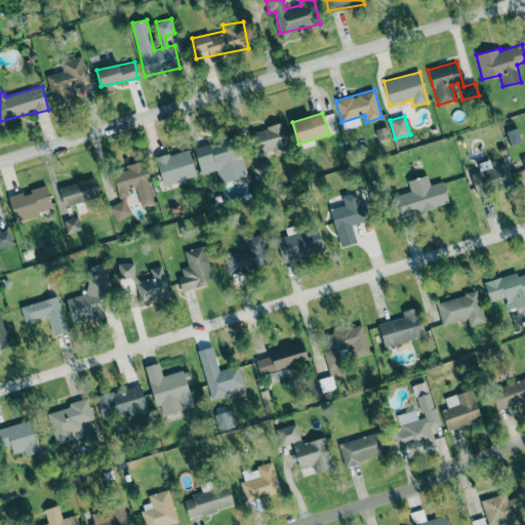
[(256,157),(289,150),(283,123),(249,131),(256,157)]
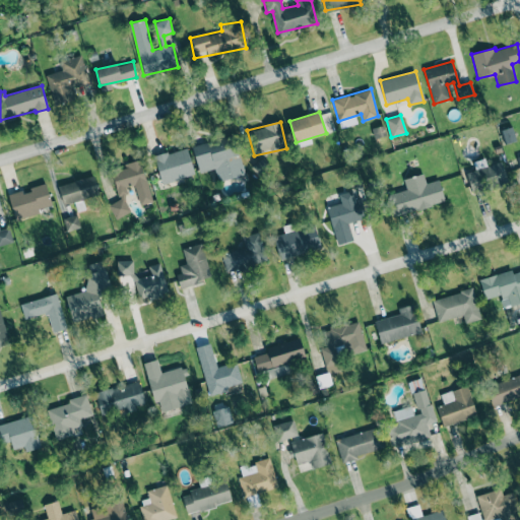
[(386,135),(383,126),(372,129),(375,138),(386,135)]
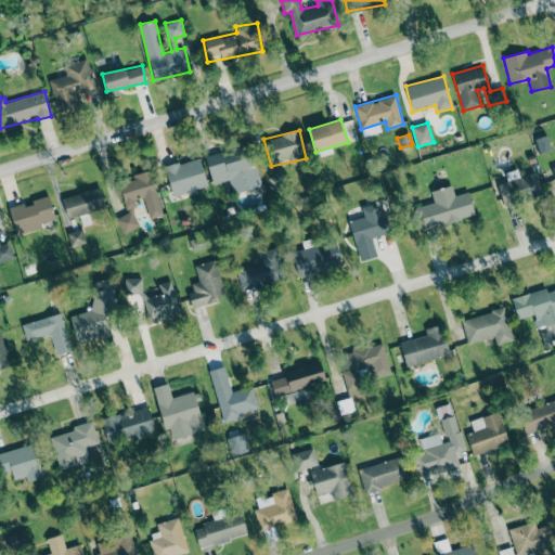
[(550,151),(545,136),(533,139),(538,154),(550,151)]
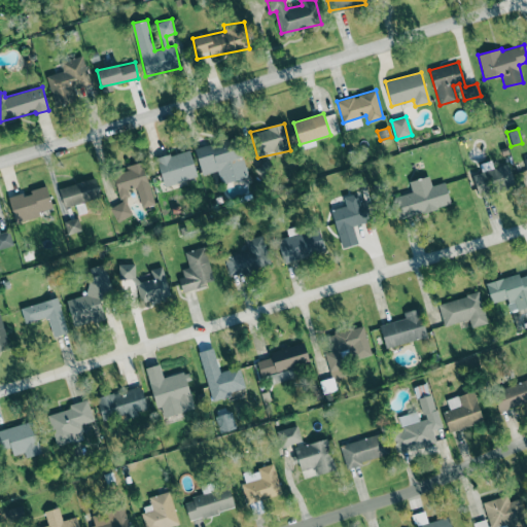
[(247,176),(236,136),(194,148),(202,176),(217,171),(221,183),(247,176)]
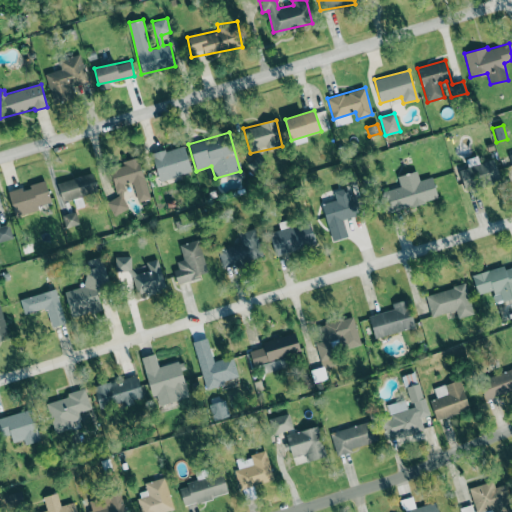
[(191,171),(183,145),(152,155),(160,181),(191,171)]
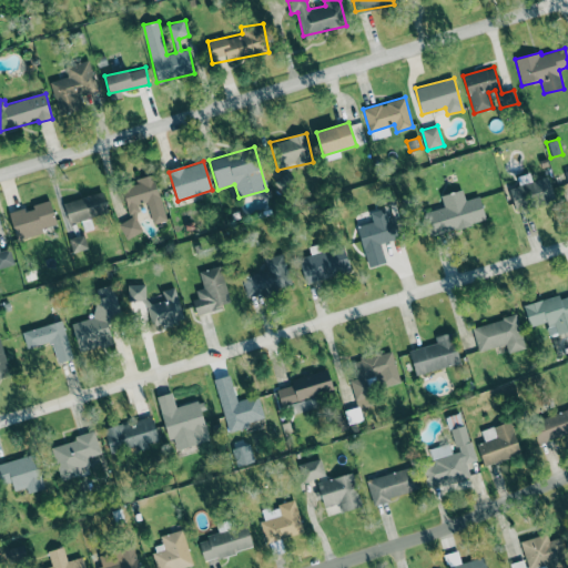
[(508,189),(516,212),(555,199),(547,175),(531,181),(528,173),(516,178),(519,185),(508,189)]
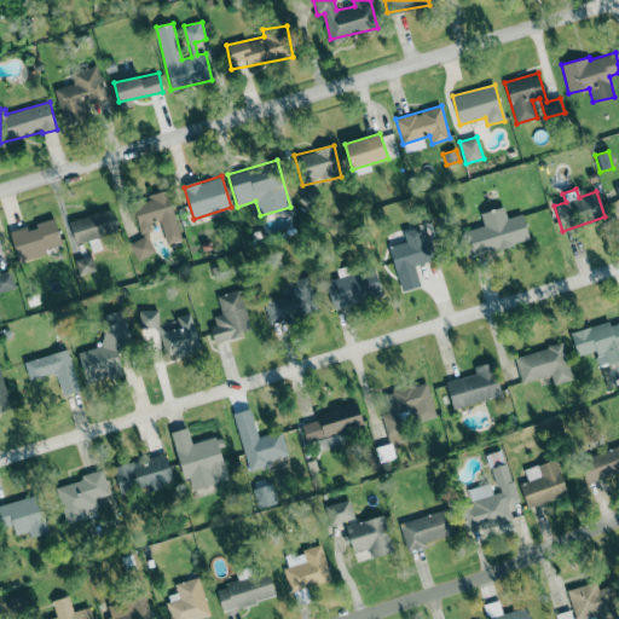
[(181,239),(167,191),(132,202),(142,238),(131,242),(136,260),(156,254),(146,224),(160,220),(167,244),(181,239)]
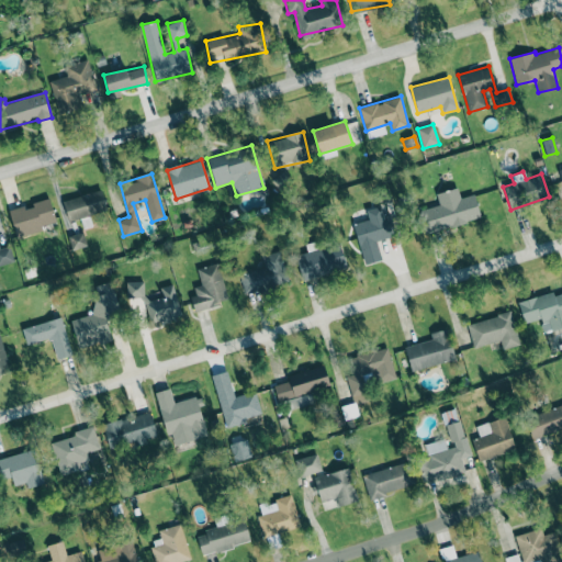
[(481,218),(474,194),(460,198),(457,188),(436,193),(439,205),(419,211),(425,233),(481,218)]
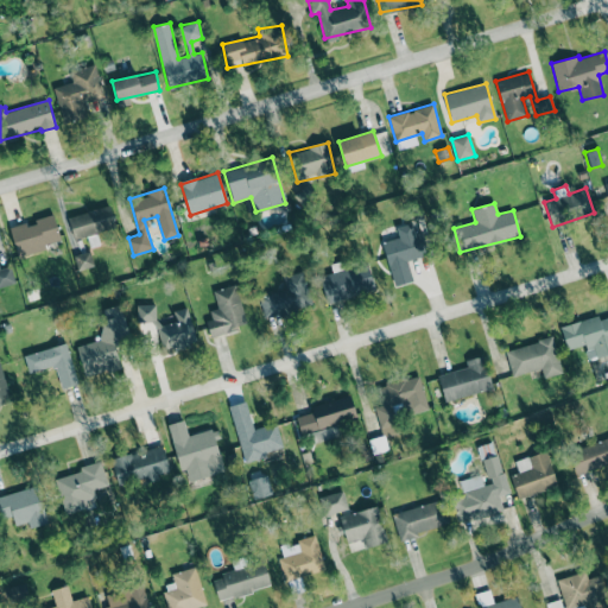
[(68,215),(74,239),(115,229),(111,206),(68,215)]
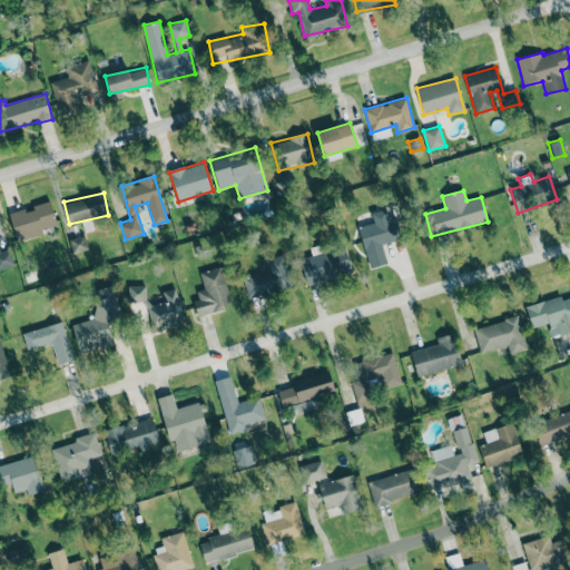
[(9,214),(16,239),(57,228),(50,202),(9,214)]
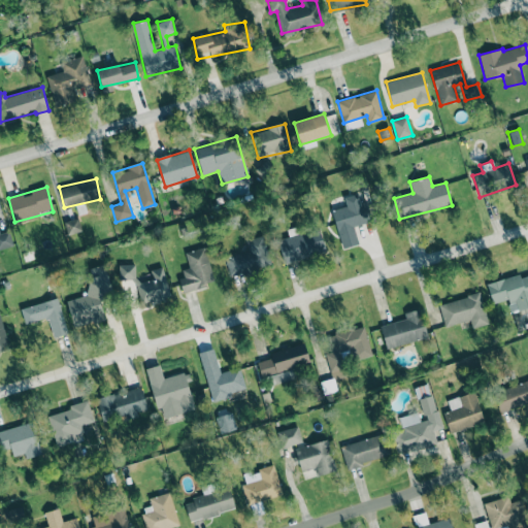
[(371,222),(366,200),(360,201),(358,193),(343,196),(347,206),(332,210),(341,249),(359,244),(354,226),(371,222)]
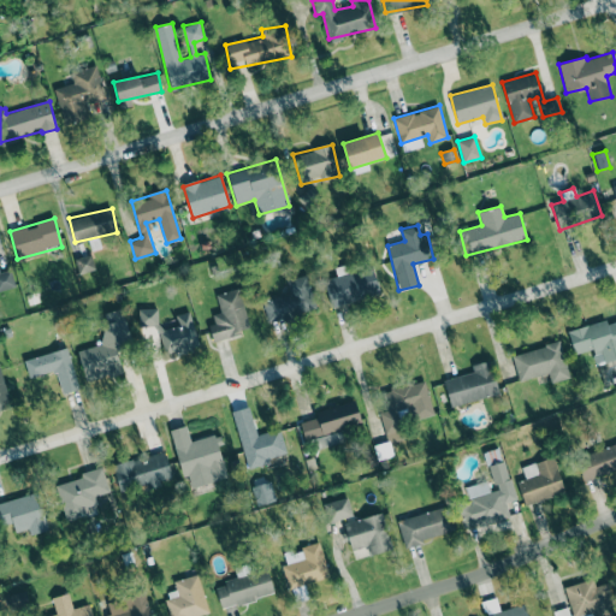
[(95,268),(90,254),(75,259),(78,273),(95,268)]
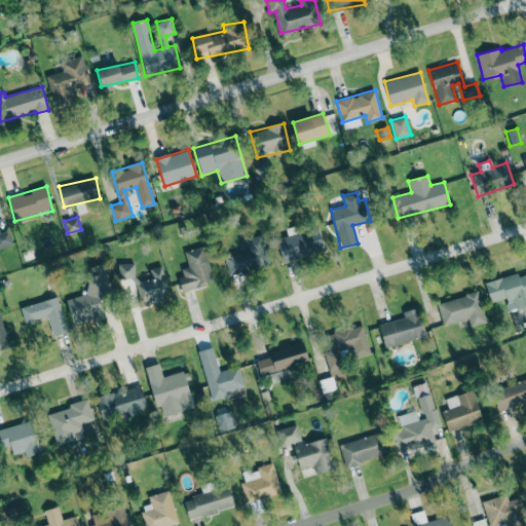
[(276,238),(282,261),(325,252),(318,228),(276,238)]
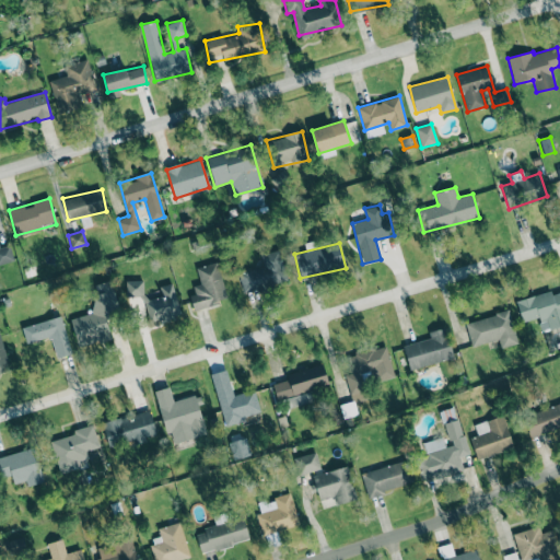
[(0,264),(14,261),(10,245),(0,247),(0,264)]
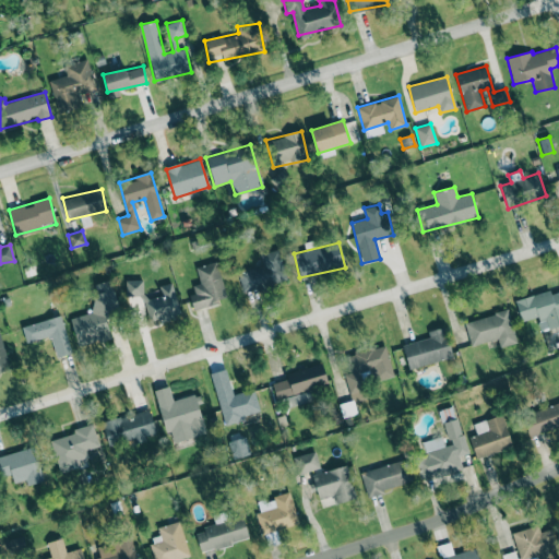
[(286,282),(278,249),(260,253),(263,266),(238,272),(242,292),(286,282)]
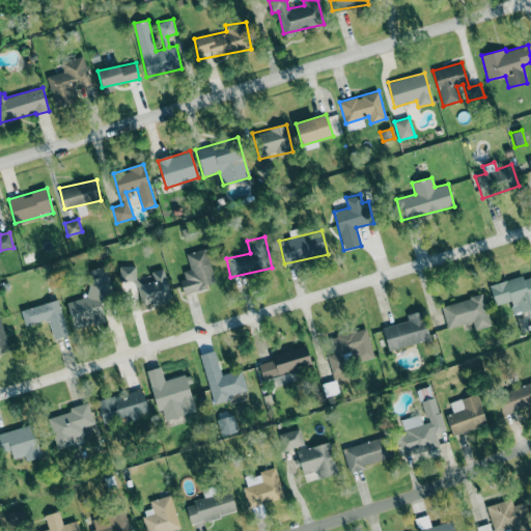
[(186,254),(190,270),(180,272),(187,294),(210,287),(208,283),(215,281),(205,248),(186,254)]
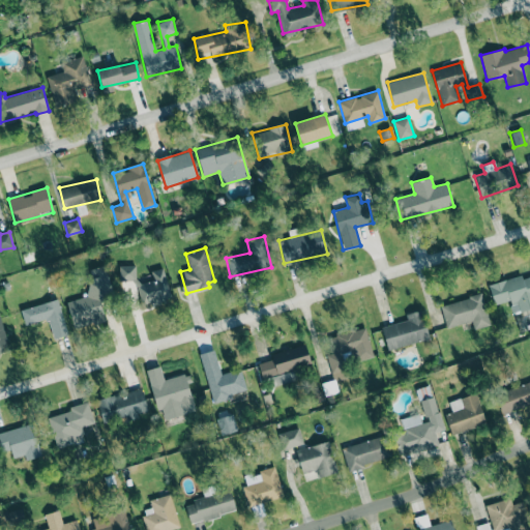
[(67,301),(74,328),(105,320),(99,299),(113,296),(105,265),(90,269),(92,278),(85,281),(89,296),(67,301)]
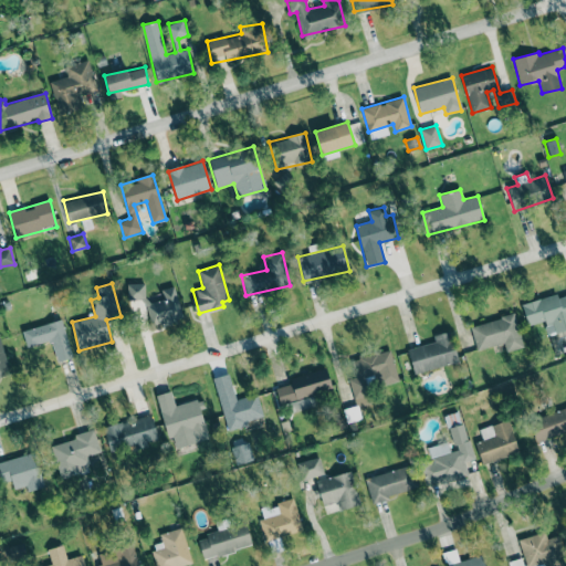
[(145,283),(127,283),(128,300),(145,300),(145,283)]
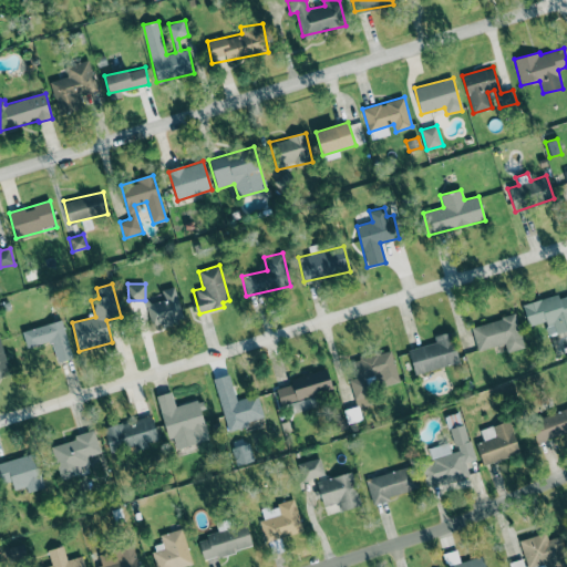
[(162,289),(164,300),(146,305),(152,327),(183,320),(175,287),(162,289)]
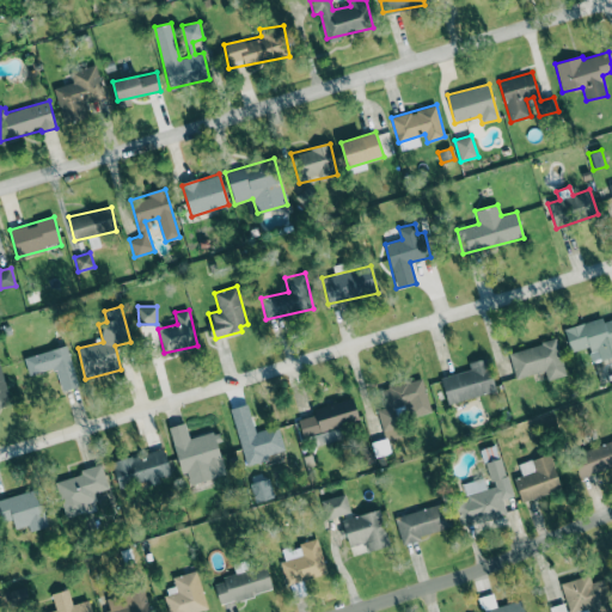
[(611,319),(604,322),(603,318),(564,328),(570,352),(588,347),(592,362),(611,357),(611,319)]
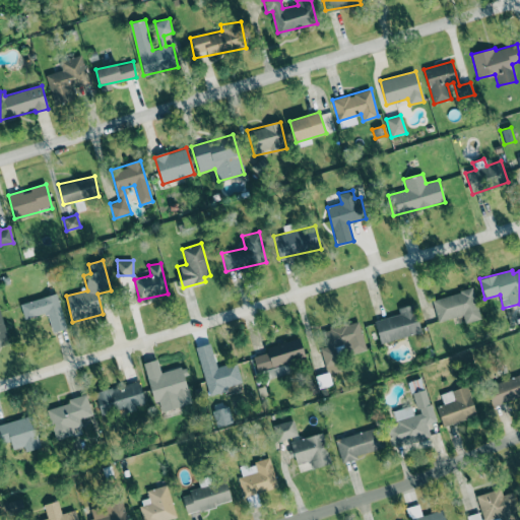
[(433,300),(439,322),(462,315),(465,323),(480,319),(472,287),(433,300)]
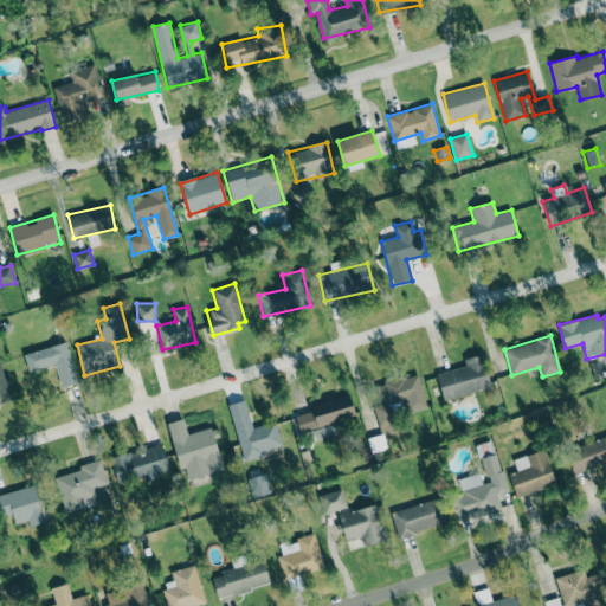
[(24,354),(28,373),(55,365),(60,388),(78,382),(66,342),(24,354)]
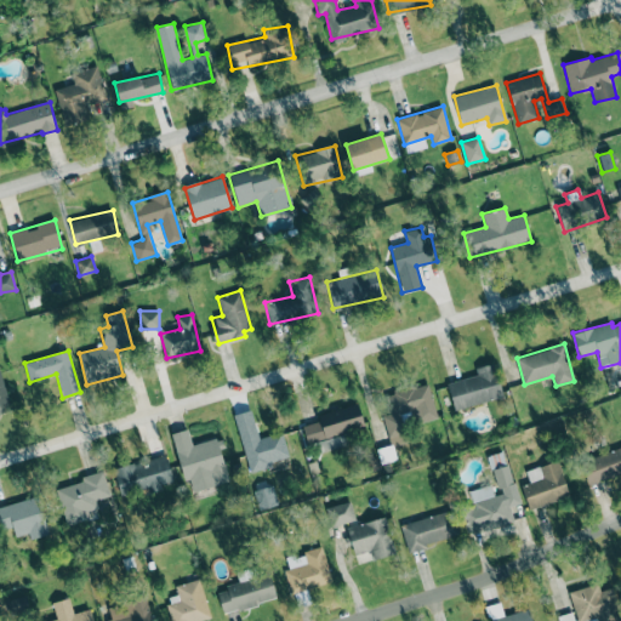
[(502,398),(495,363),(476,368),(477,375),(448,382),(454,409),(502,398)]
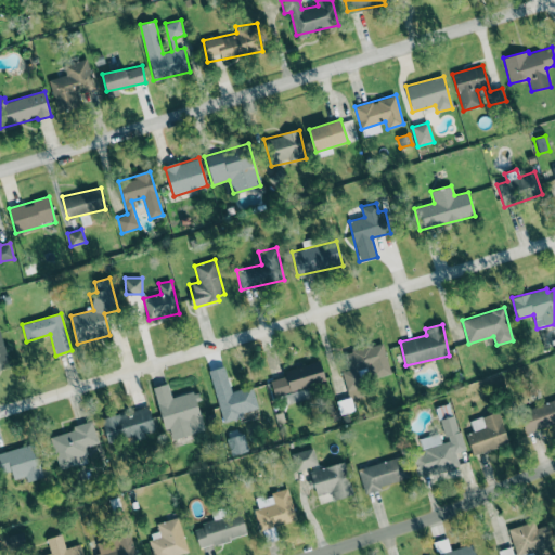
[(0,369),(10,366),(0,330),(0,369)]
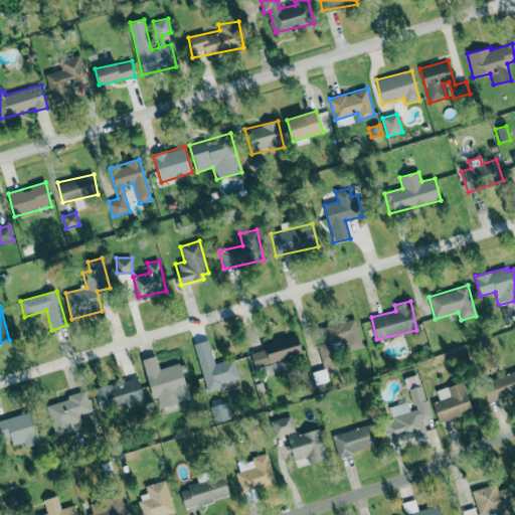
[(318,345),(324,370),(338,366),(335,353),(362,346),(355,319),(319,327),(323,343),(318,345)]
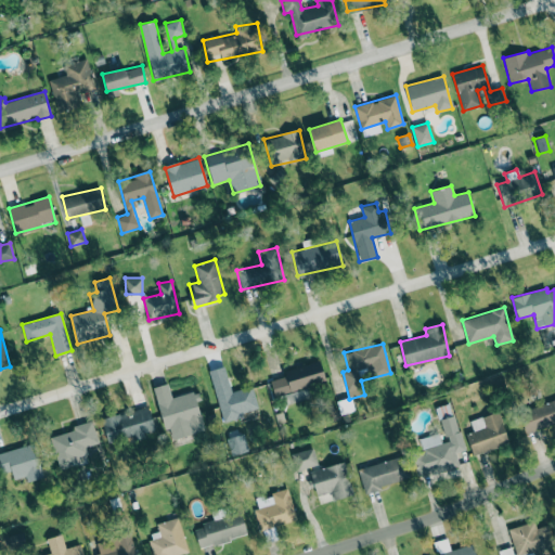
[(284,371),(286,376),(270,381),(274,396),(326,382),(320,360),(284,371)]
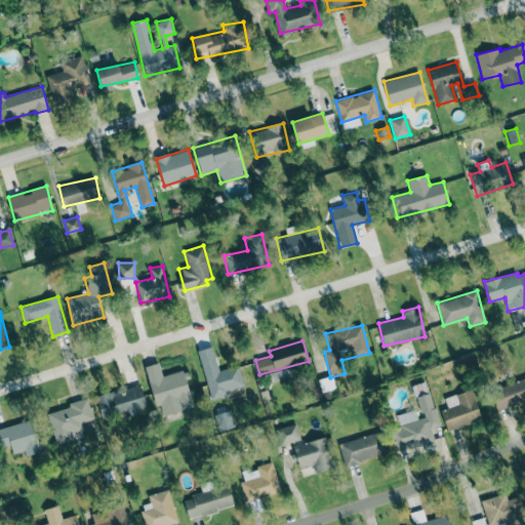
[(244,386),(238,365),(218,370),(215,359),(201,363),(211,400),(230,395),(229,390),(244,386)]
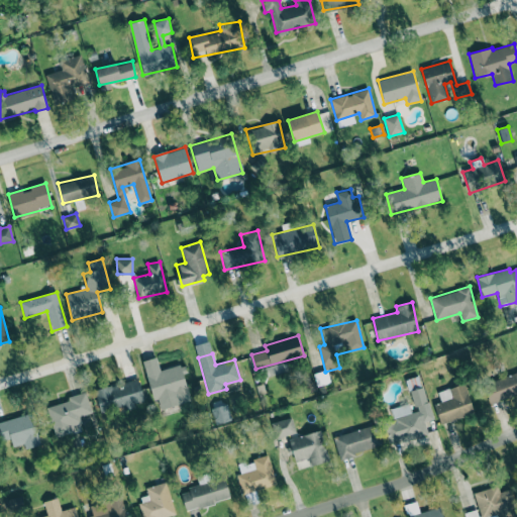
[(143,360),(156,410),(190,402),(181,365),(160,370),(157,357),(143,360)]
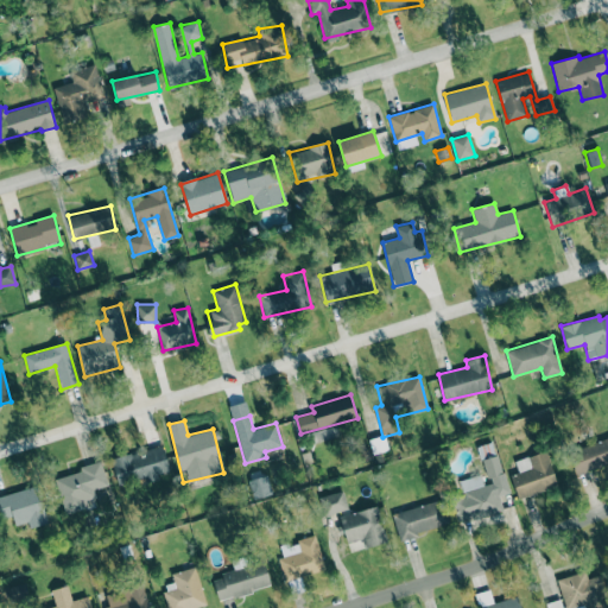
[(311,444),(342,435),(339,424),(309,432),(311,444)]
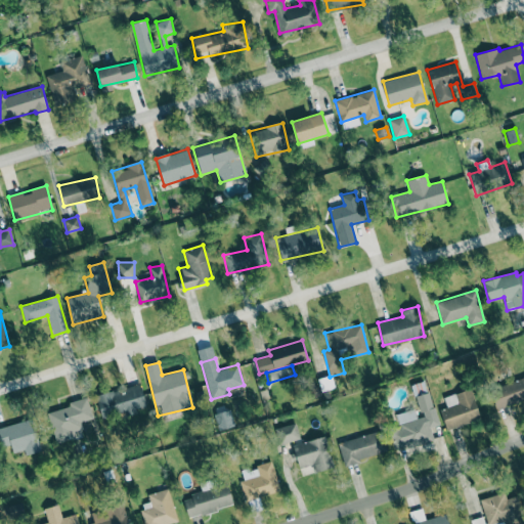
[(496,409),(523,399),(523,377),(489,389),(496,409)]
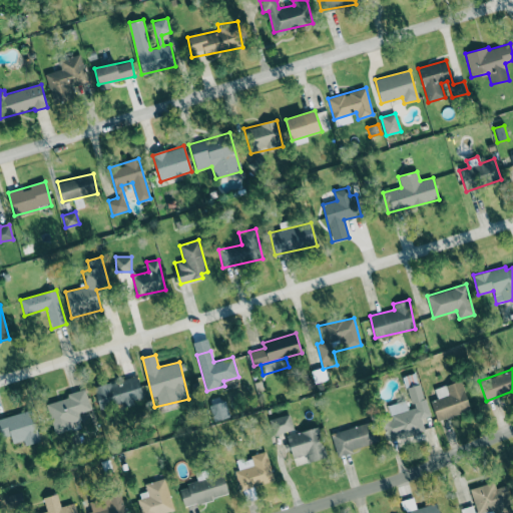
[(143,400),(138,376),(94,386),(99,409),(143,400)]
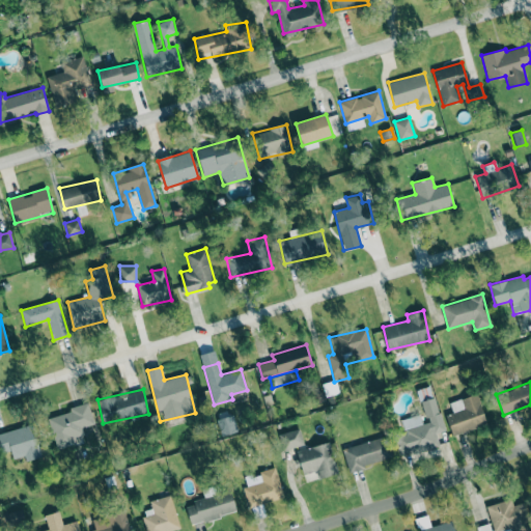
[(452,436),(487,424),(477,393),(449,402),(452,412),(446,415),(452,436)]
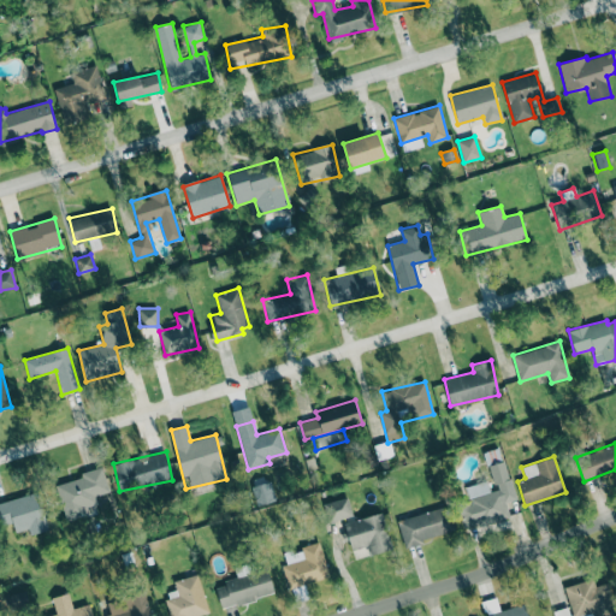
[(495,485),(509,480),(503,461),(489,466),(495,485)]
